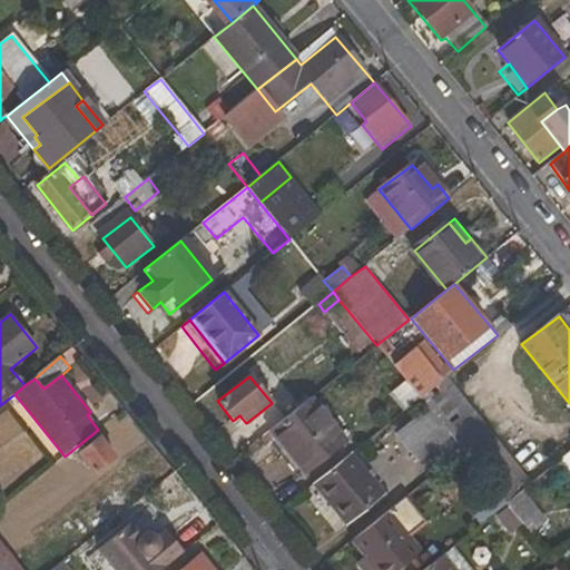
[(532,483),(446,376),(420,397),(428,408),(463,452),(492,487),(505,504),(522,491),(532,483)]
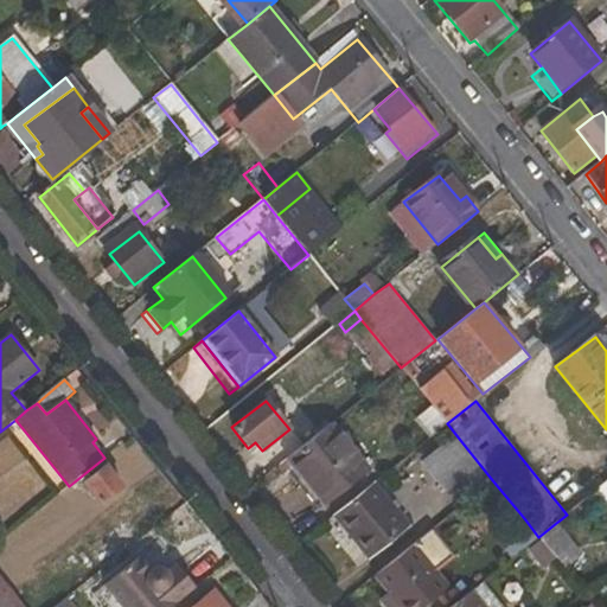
[(366,471),(330,426),(287,460),(302,481),(307,479),(326,504),(366,471)]
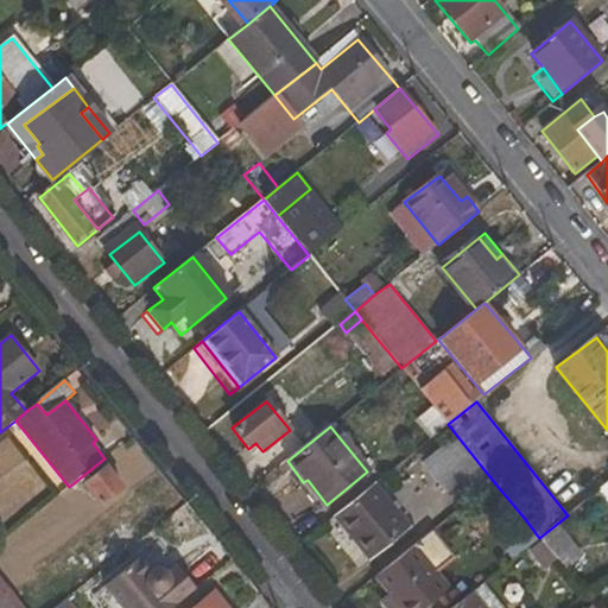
[(419,463),(458,511),(494,482),(456,435),(419,463)]
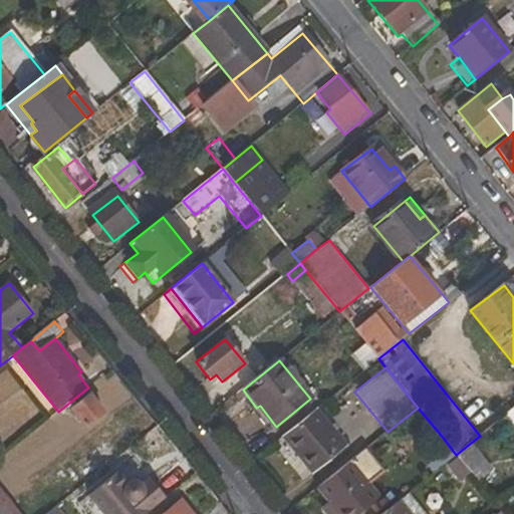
[(87,428),(104,413),(88,394),(72,409),(87,428)]
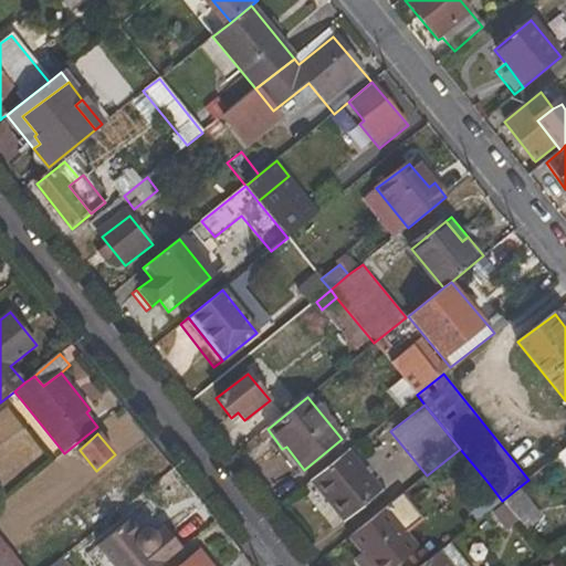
[(304,470),(286,447),(282,449),(276,453),(295,477),(304,470)]
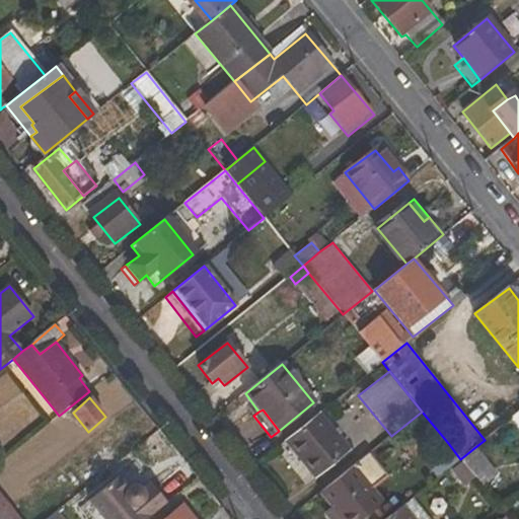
[(348,448),(319,413),(284,442),(311,477),(348,448)]
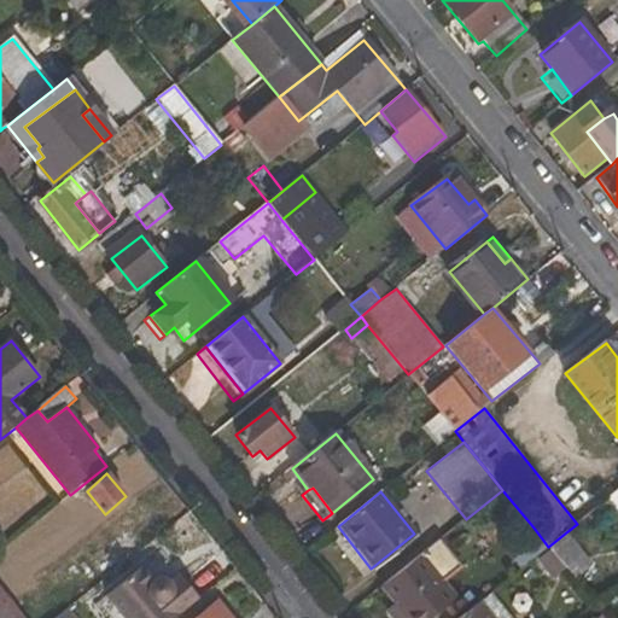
[(505,552),(520,570),(548,547),(534,528),(505,552)]
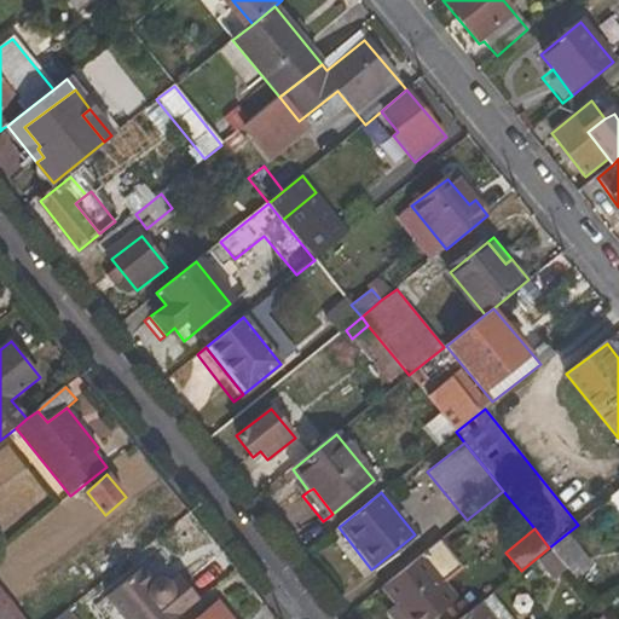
[(576,580),(594,566),(567,533),(549,548),(551,551),(566,570),(576,580)]
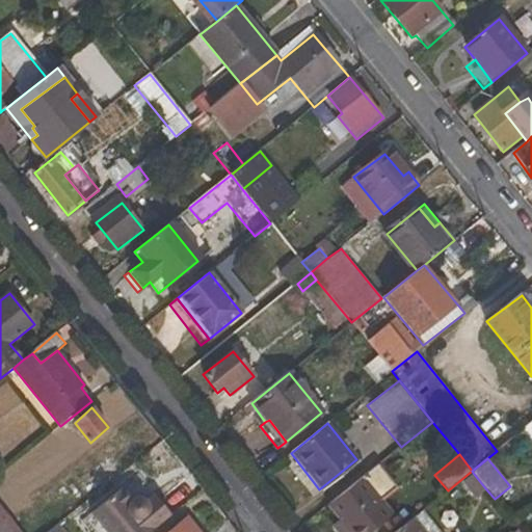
[(399,488),(379,463),(327,504),(339,520),(330,526),(335,531),(371,531),(393,515),(382,502),(399,488)]
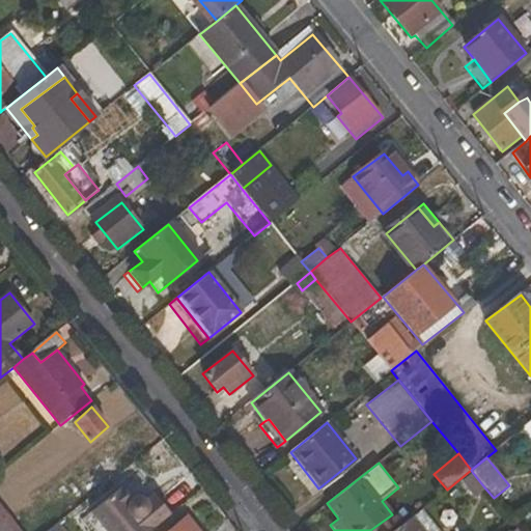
[(462,481),(474,498),(485,488),(473,473),(462,481)]
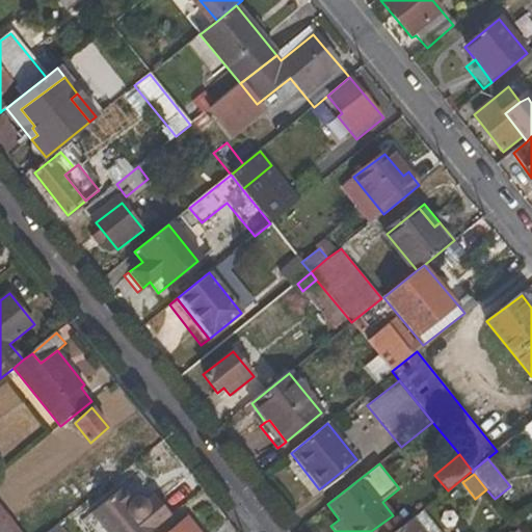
[(113,481),(82,505),(90,514),(121,490),(113,481)]
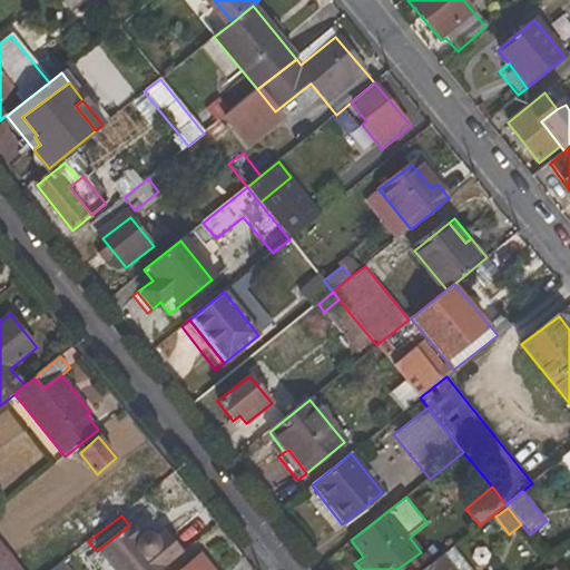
[(97,551),(112,569),(161,569),(183,553),(164,532),(155,539),(150,536),(144,536),(140,538),(129,526),(97,551)]
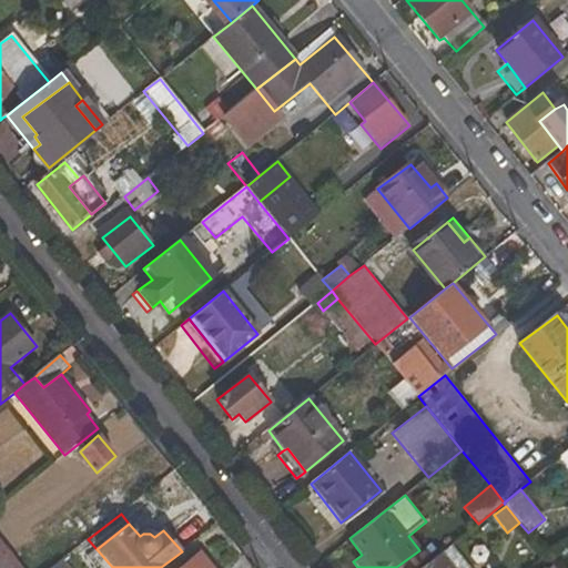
[(0,567),(19,567),(21,567),(0,540),(0,567)]
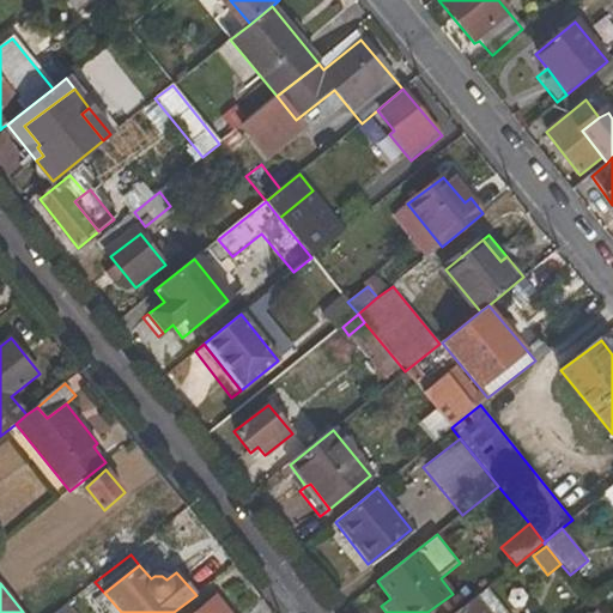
[(505,612),(487,589),(456,612),(505,612)]
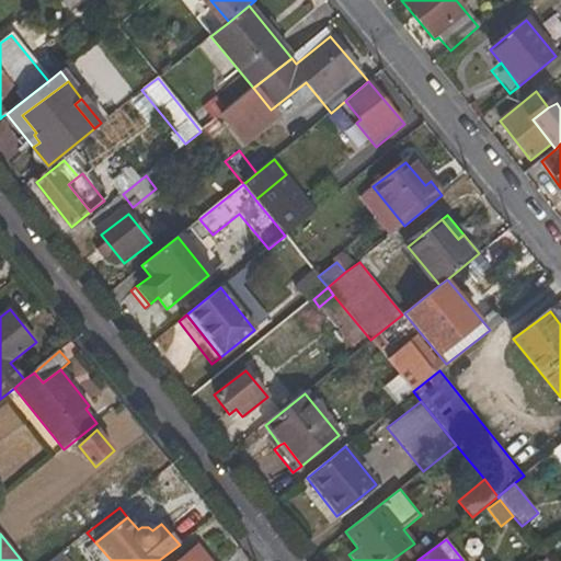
[(180,560),(209,560),(198,547),(180,560)]
